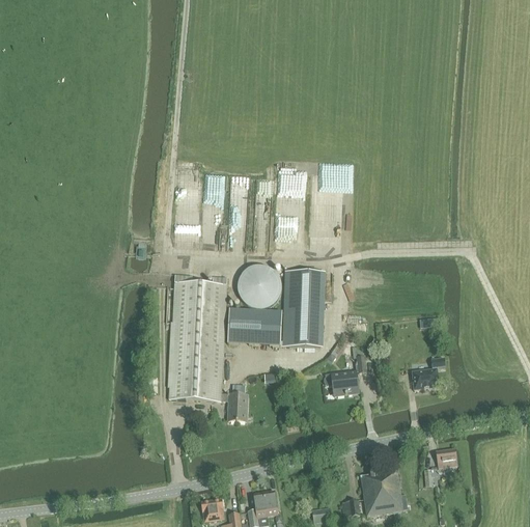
[(179,199),(201,200),(201,201),(203,201),(203,214),(217,214),(217,201),(224,201),(225,167),(180,166),(179,199)]
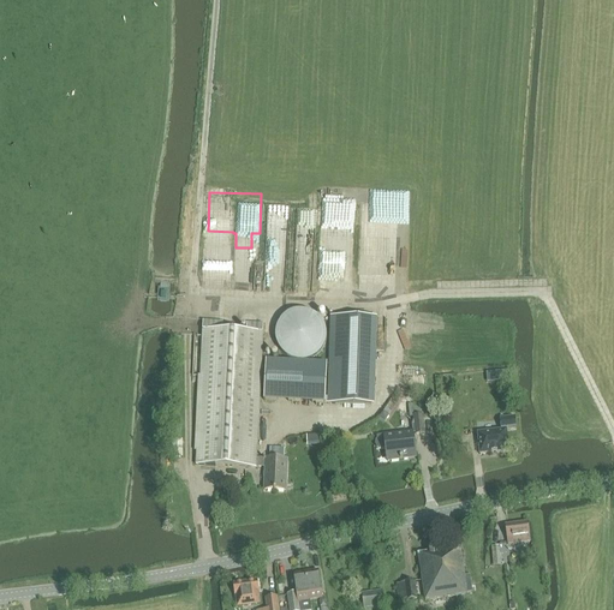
[(288,226),(288,197),(269,197),(268,243),(278,244),(278,226),(288,226)]
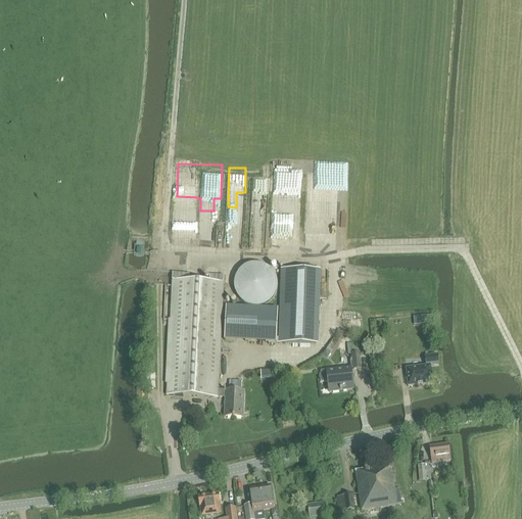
[(267,221),(270,169),(253,168),(250,220),(267,221)]
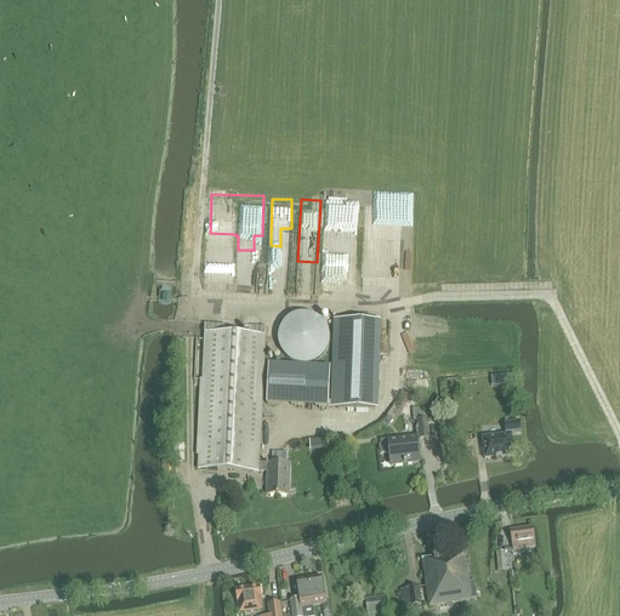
[(325,214),(350,215),(350,205),(347,205),(347,200),(325,200),(325,214)]
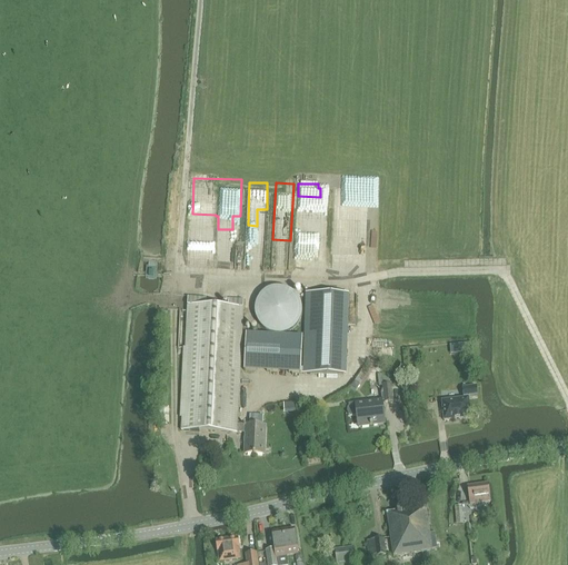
[(361,244),(365,201),(338,200),(337,227),(345,227),(344,243),(361,244)]
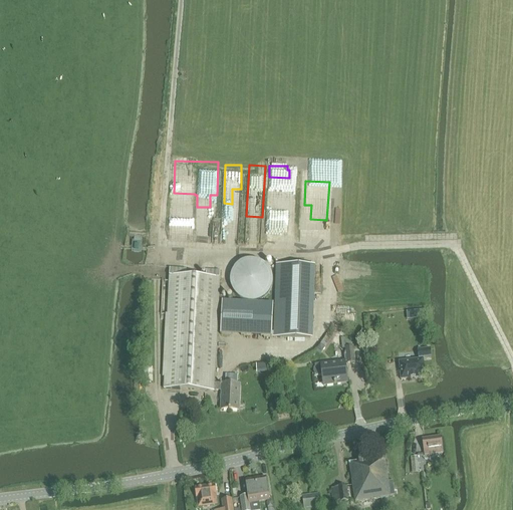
[(206,210),(195,211),(195,226),(206,226),(206,210)]
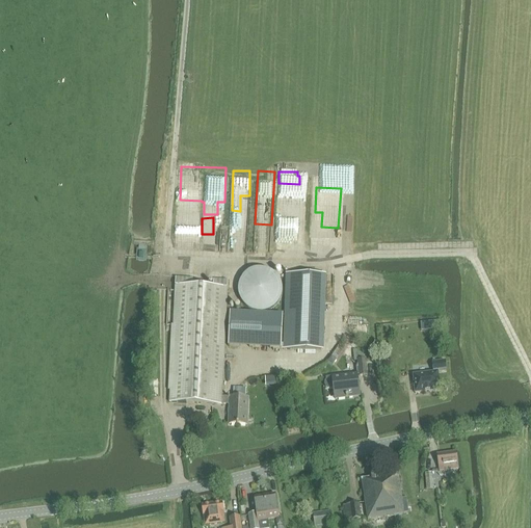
[(187,235),(187,226),(193,226),(192,219),(176,220),(177,235),(187,235)]
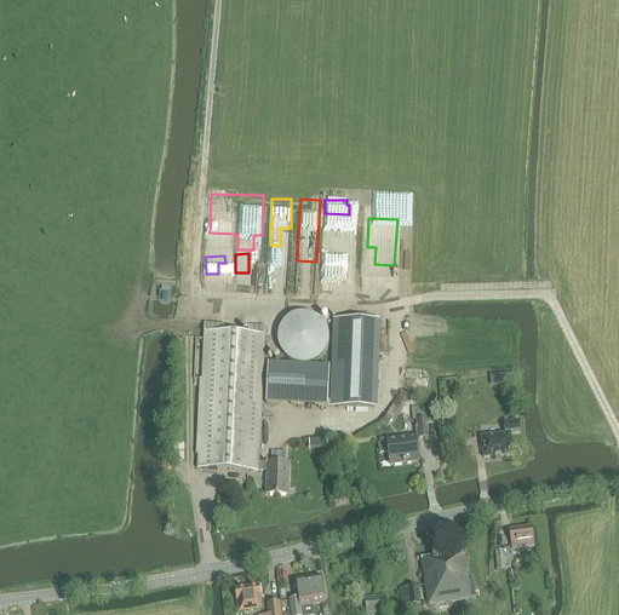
[(316,356),(317,355),(319,354),(321,351),(322,350),(324,349),(325,346),(326,345),(327,343),(327,340),(327,338),(328,337),(328,334),(328,332),(327,329),(327,328),(327,326),(326,323),(325,321),(324,320),(322,317),(321,316),(320,315),(317,314),(316,312),(314,311),(313,310),(310,309),(308,309),(305,309),(304,309),(302,309),(299,309),(297,309),(294,309),(293,310),(291,311),(290,312),(287,314),(286,315),(284,316),(282,317),(281,320),(280,321),(279,323),(279,326),(278,327),(278,329),(276,332),(276,334),(276,335),(278,338),(278,340),(279,343),(279,344),(280,346),(281,349),(282,350),(284,351),(285,354),(287,355),(288,356),(291,357),(293,357),(294,358),(297,358),(299,360),(302,360),(303,360),(305,360),(308,358),(310,358),(311,357),(314,357),(316,356)]
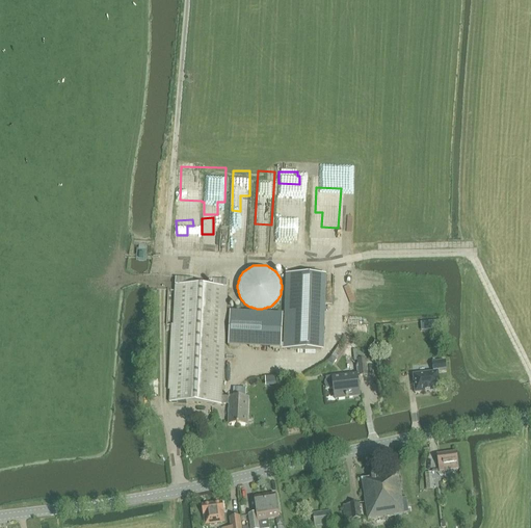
[(285,270),(283,345),(320,347),(322,271),(285,270)]
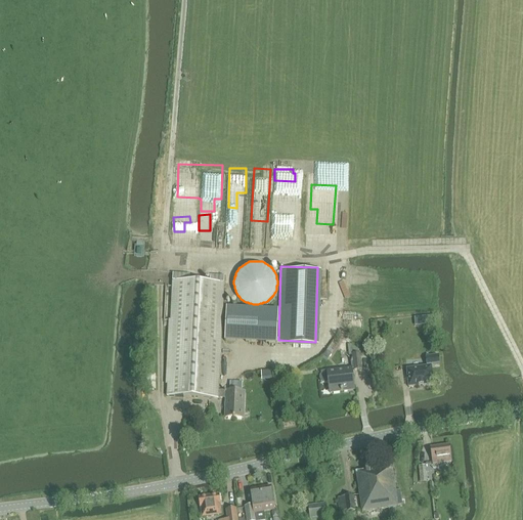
[(172,276),(167,392),(225,394),(224,414),(244,414),(245,389),(218,387),(223,279),(224,271),(210,270),(210,278),(188,277),(189,269),(173,269),(172,276)]
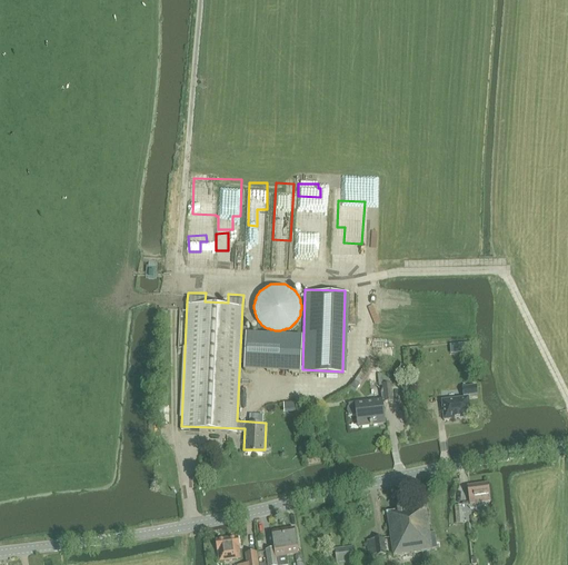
[(301,334),(245,330),(243,367),(300,369),(301,334)]
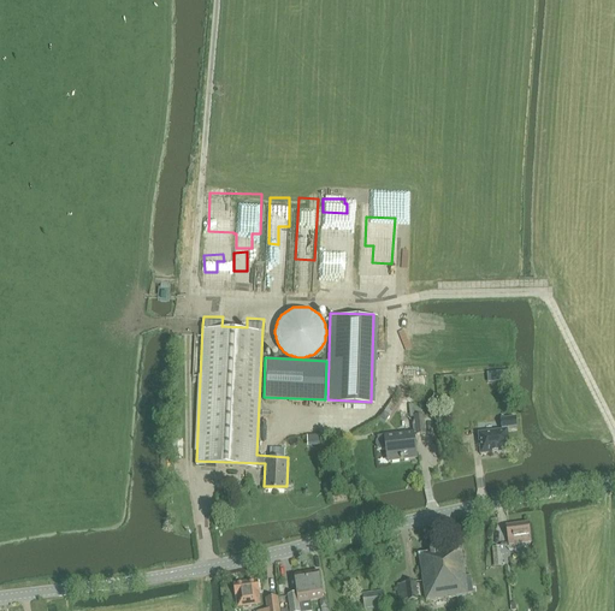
[(509,367),(501,368),(501,378),(502,381),(510,380),(509,367)]
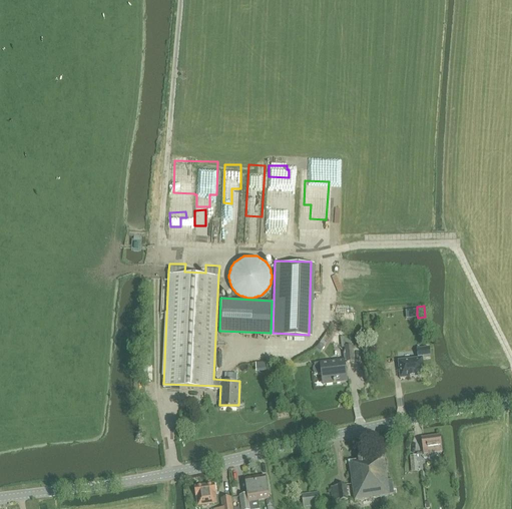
[(350,331),(339,333),(341,344),(345,344),(352,343),(352,342),(350,331)]
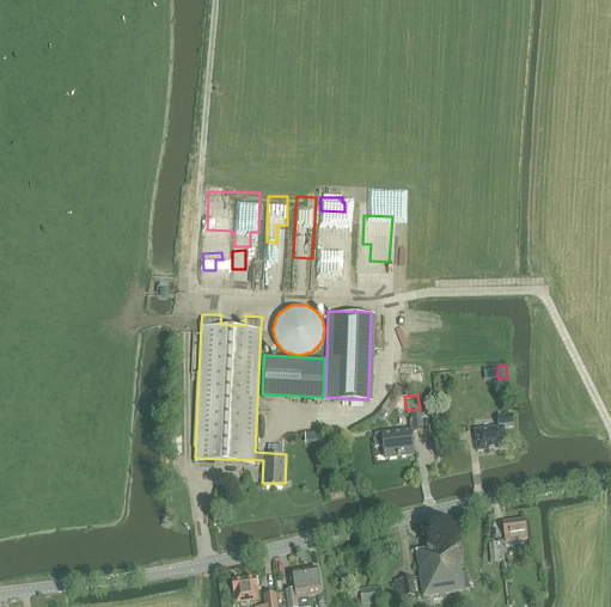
[(413,416),(409,417),(409,423),(413,422),(413,428),(422,427),(420,409),(411,410),(413,416)]
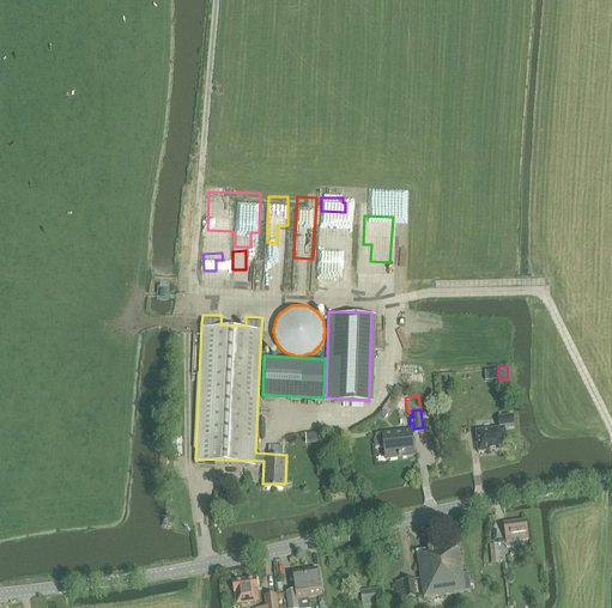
[(500,425),(476,427),(478,449),(507,445),(504,425),(514,424),(513,412),(497,413),(500,425)]
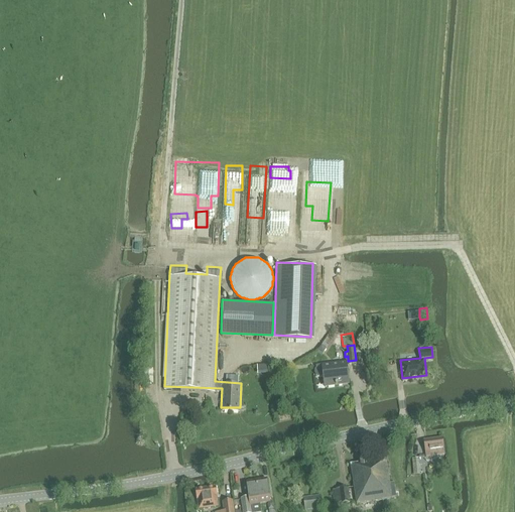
[(259,355),(260,365),(270,364),(270,355),(259,355)]
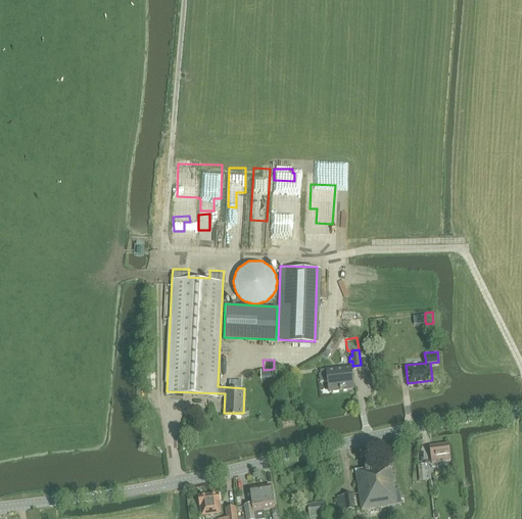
[(319,372),(319,374),(320,377),(323,379),(329,379),(330,388),(347,386),(347,385),(352,385),(350,364),(320,368),(321,370),(319,372)]
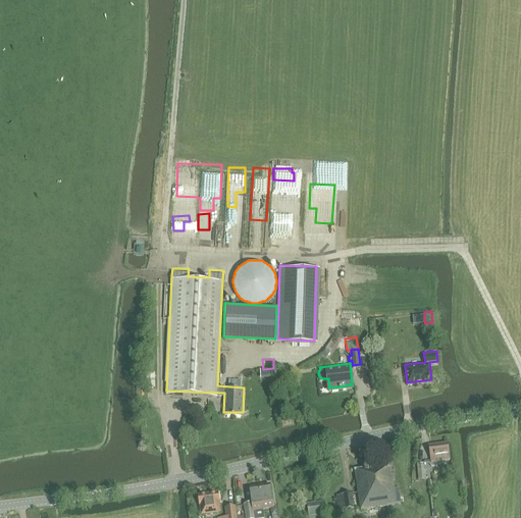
[(447,439),(429,443),(431,459),(450,457),(447,439)]
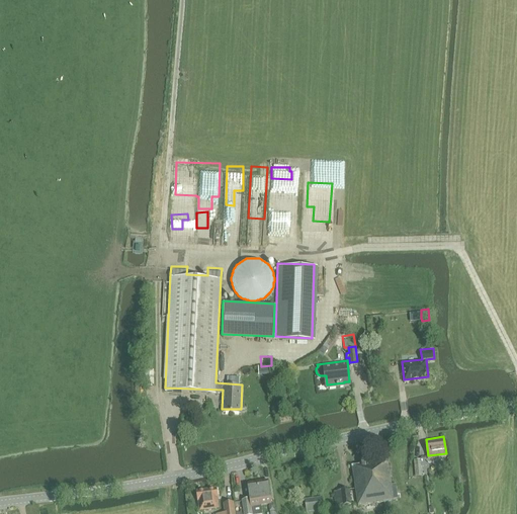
[(362,461),(362,462),(352,463),(357,502),(397,496),(396,482),(391,482),(388,459),(377,461),(377,459),(367,460),(362,461)]
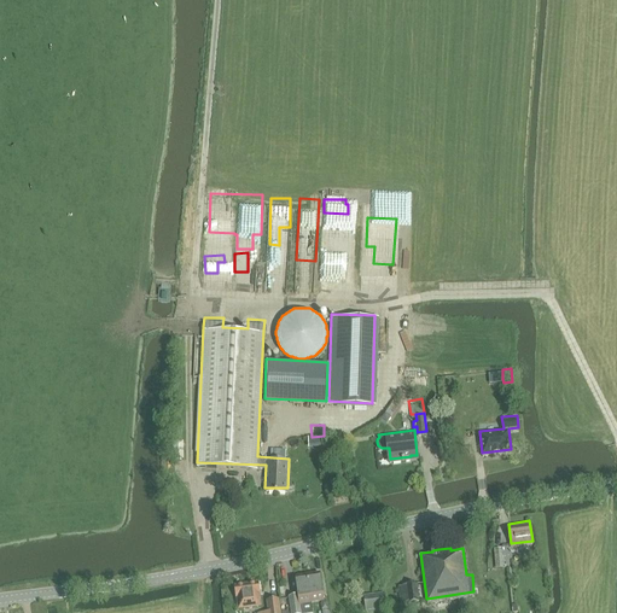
[(319,570),(308,571),(312,599),(316,599),(322,597),(319,570)]
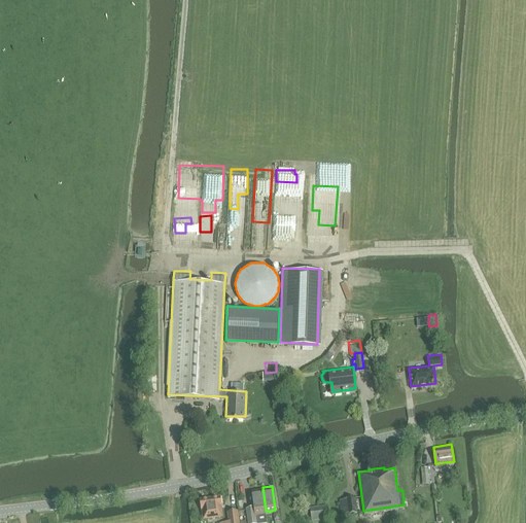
[(254,504),(247,506),(249,522),(256,521),(267,520),(266,511),(263,487),(252,489),(254,504)]
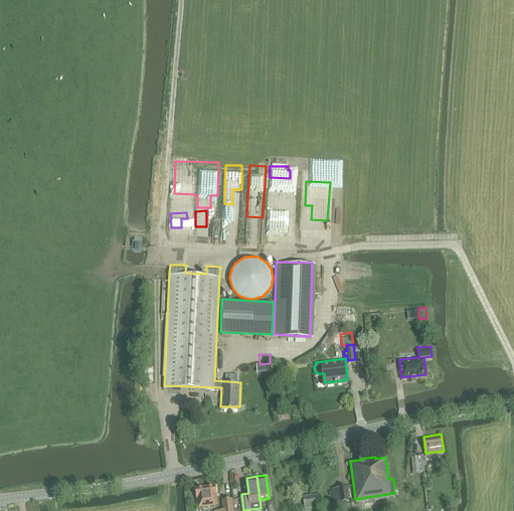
[(214,482),(194,485),(197,505),(217,502),(214,482)]
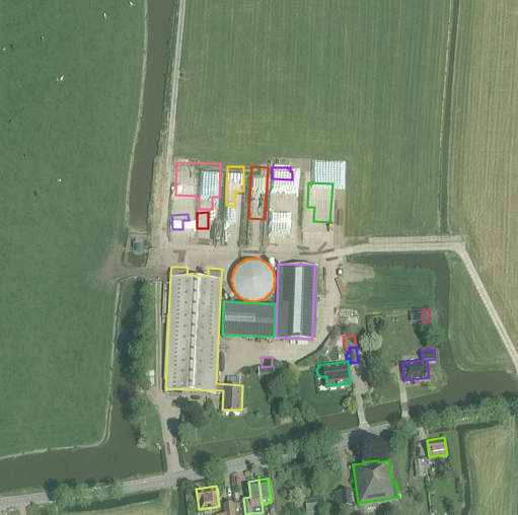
[(350,487),(334,490),(336,504),(352,501),(350,487)]
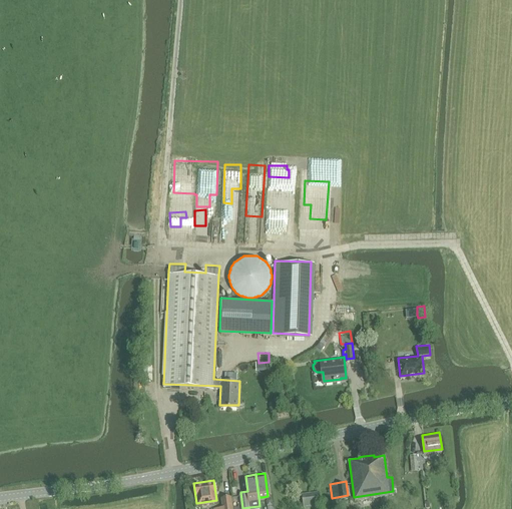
[(310,503),(319,502),(320,502),(319,490),(302,492),(303,504),(310,503)]
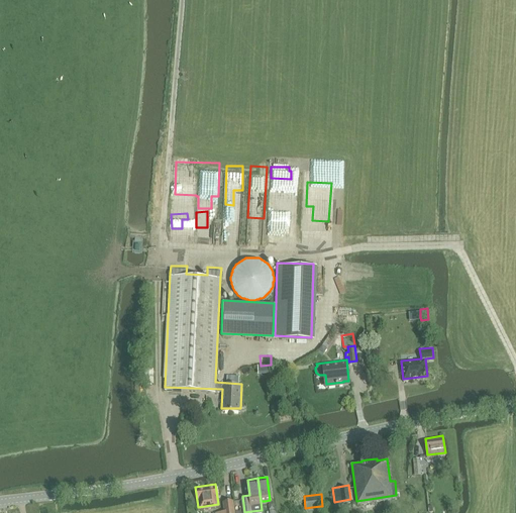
[(472,510),(479,501),(474,497),(467,506),(472,510)]
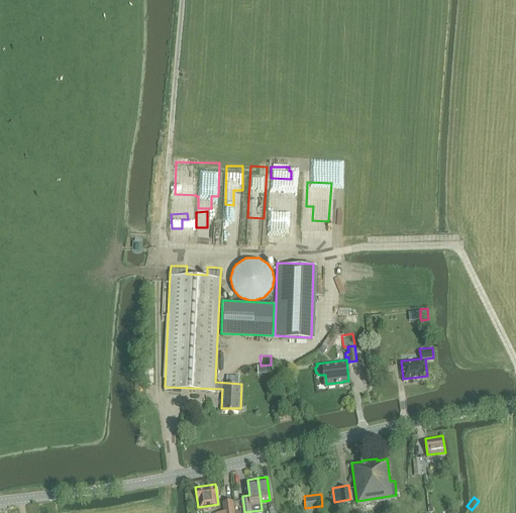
[(233,512),(232,498),(222,499),(223,512),(233,512)]
